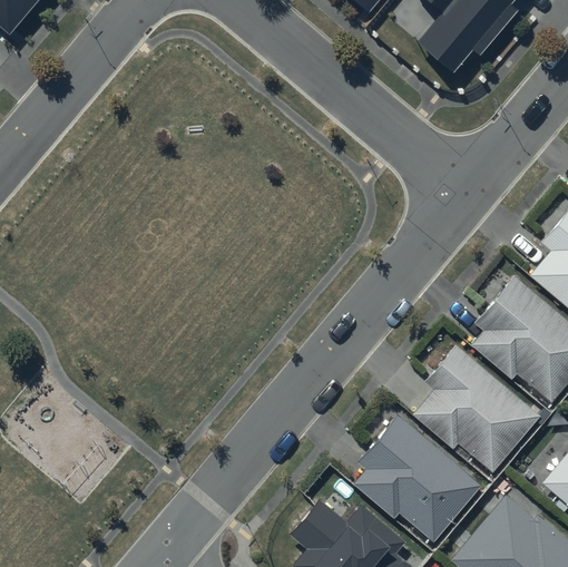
[(0,0),(0,27),(13,38),(45,0),(0,0)]
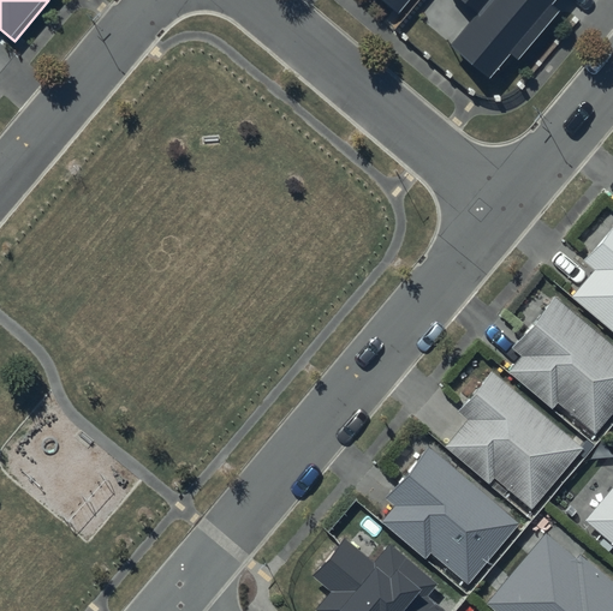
[(385,0),(402,15),(412,0),(385,0)]
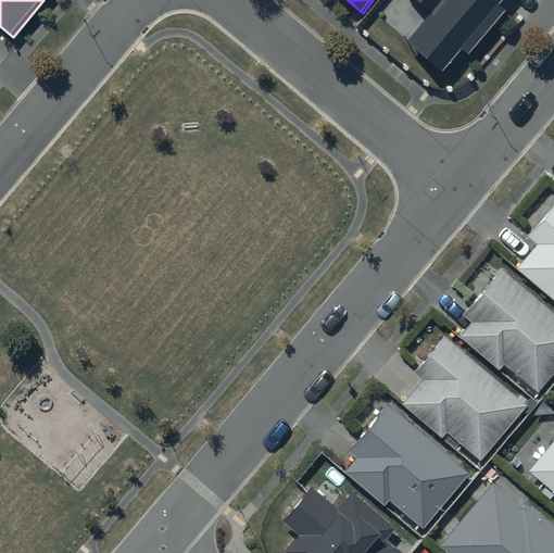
[(507,0),(416,0),(433,14),(408,44),(444,74),(464,52),(470,58),(507,14),(501,8),(507,0)]
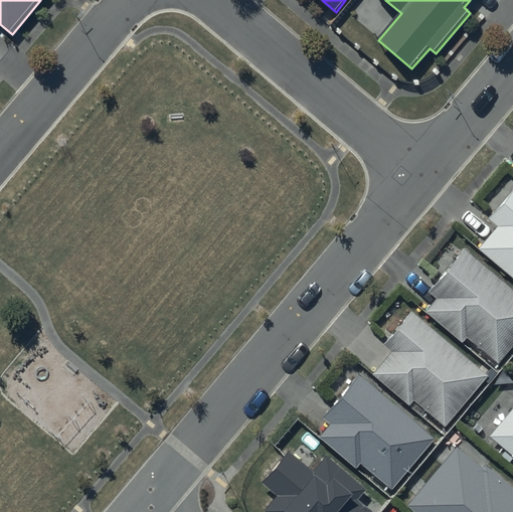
[(512,188),(489,219),(497,226),(478,248),(512,277),(512,188)]
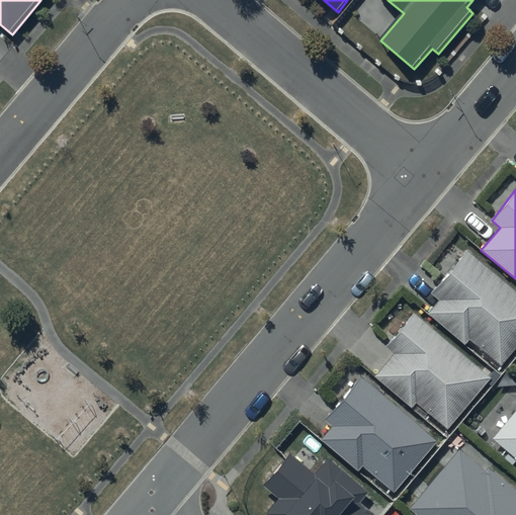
[(515,290),(466,250),(430,293),(439,301),(428,314),(465,345),(470,340),(501,365),(515,347),(515,290)]
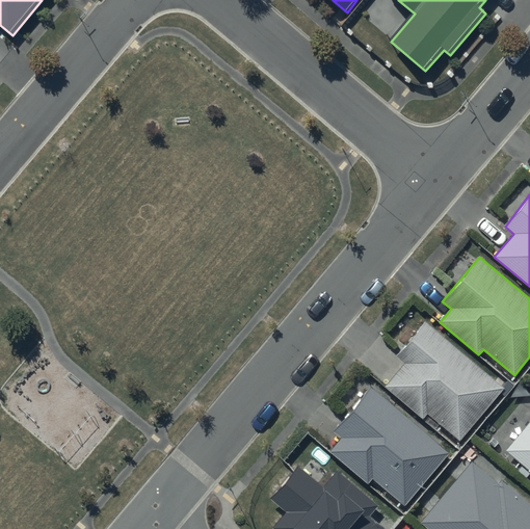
[(505,389),(425,321),(396,356),(403,364),(385,387),(423,420),(428,414),(460,441),(505,389)]
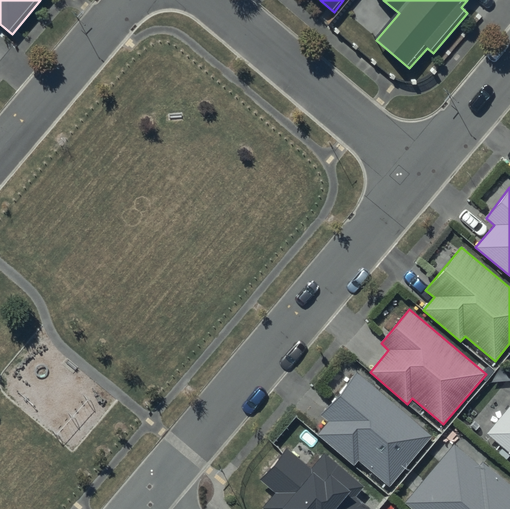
[(432,435),(356,371),(320,413),(328,420),(317,434),(354,465),(358,461),(389,486),(432,435)]
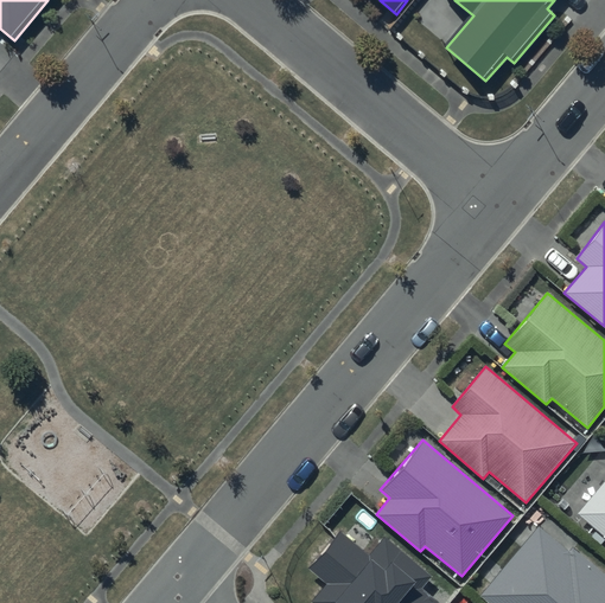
[(604,479),(577,513),(604,537),(604,479)]
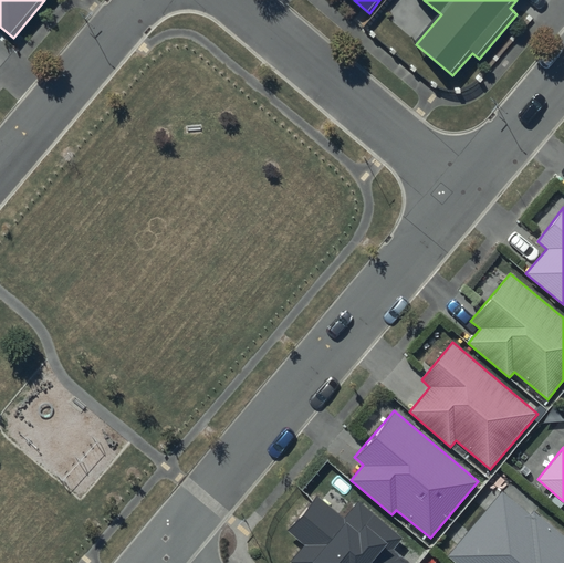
[(502,491),(447,555),(456,562),(563,562),(563,537),(533,511),(530,514),(502,491)]
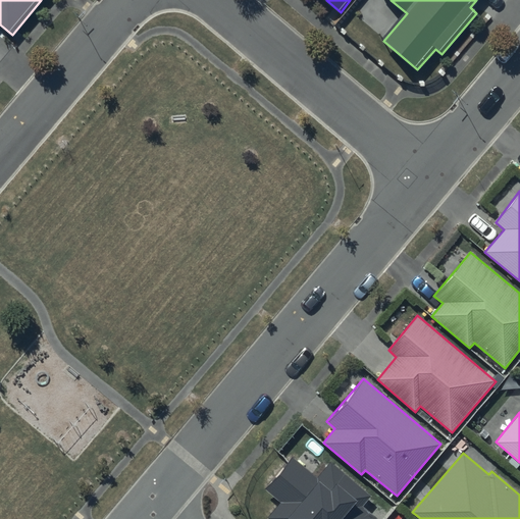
[(373,499),(331,464),(318,480),(294,459),(266,491),(283,507),(273,518),(375,518),(364,510),(373,499)]
